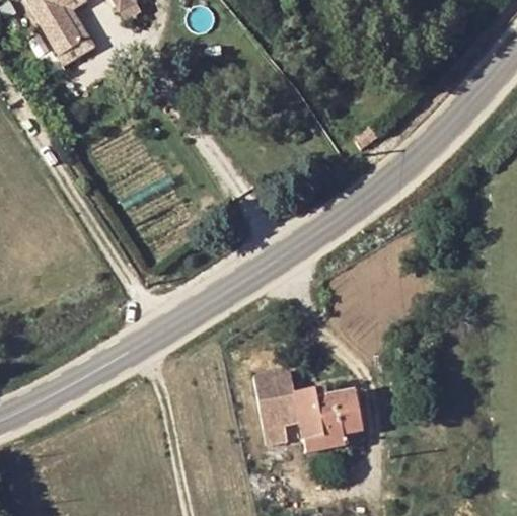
[(28,0),(60,54),(82,41),(61,5),(69,0),(28,0)]
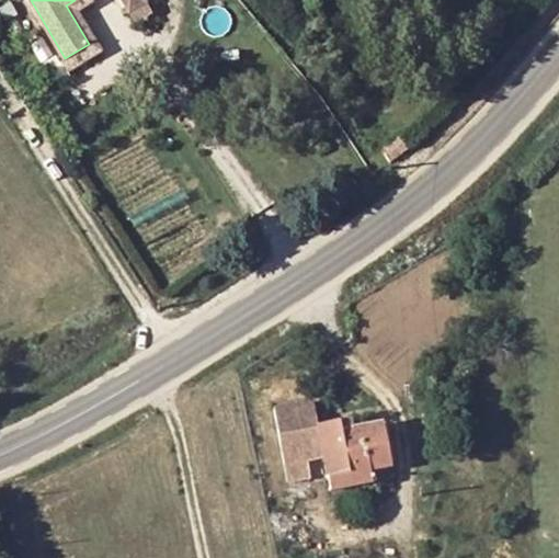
[(89,44),(65,58),(71,69),(104,49),(81,10),(94,2),(92,0),(75,0),(66,6),(89,44)]
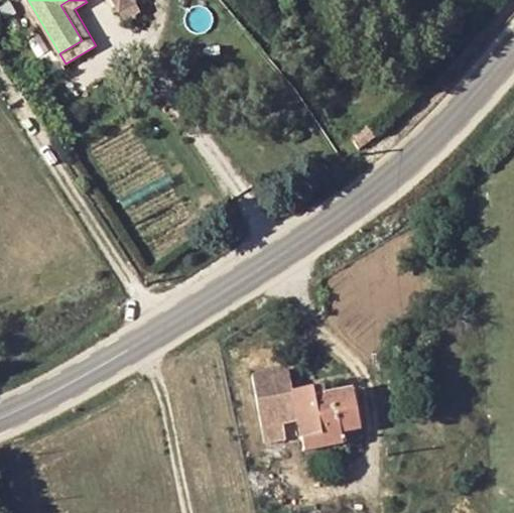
[(115,0),(120,9),(134,0),(115,0)]
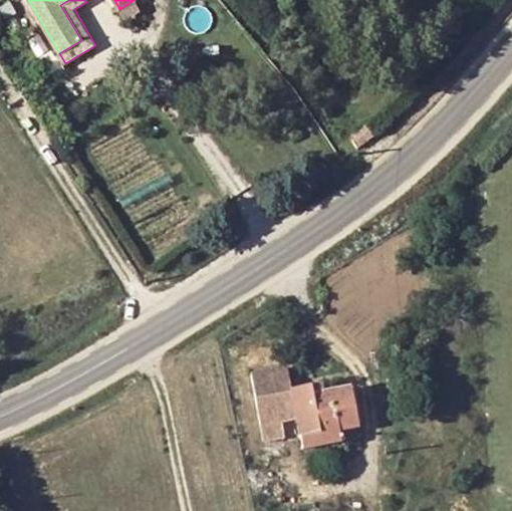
[(352,137),(360,146),(376,133),(369,124),(352,137)]
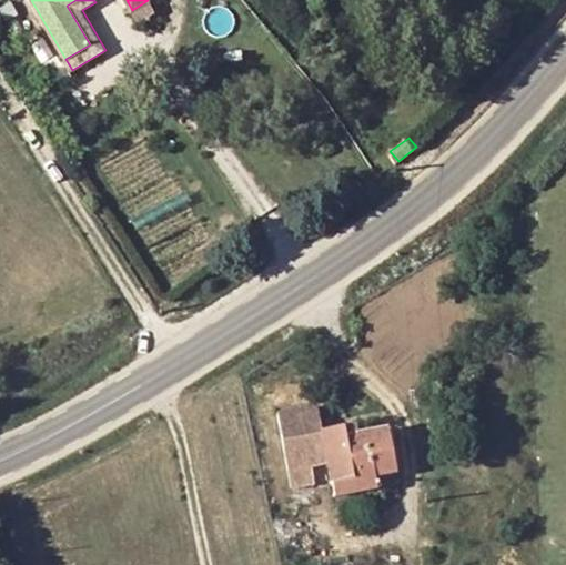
[(323,429),(317,407),(281,415),(292,467),(312,463),(329,461),(335,492),(394,481),(392,468),(397,467),(388,426),(357,433),(345,435),(344,424),(323,429)]
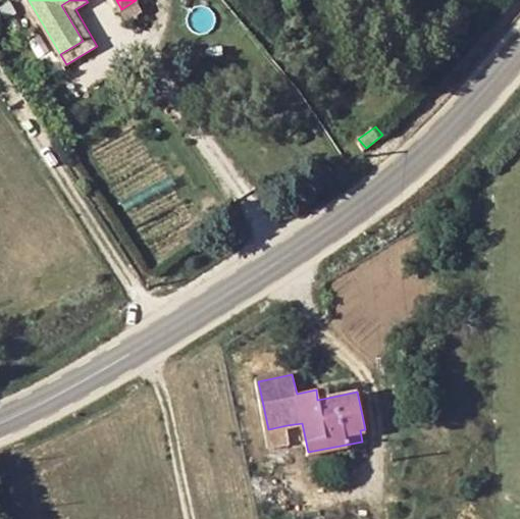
[(328,398),(326,386),(316,390),(317,400),(328,398)]
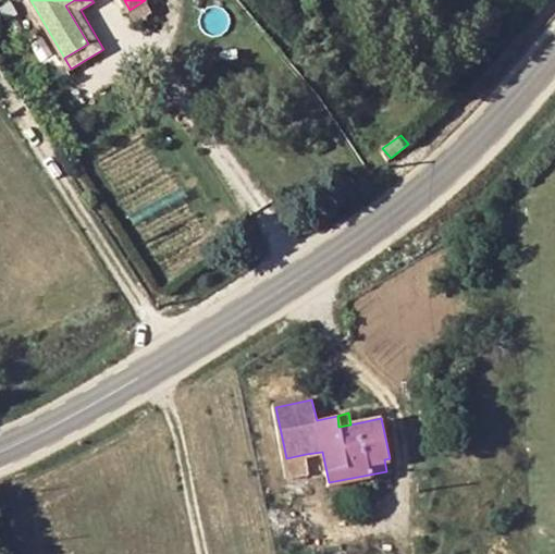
[(309,470),(306,454),(286,458),(290,475),(309,470)]
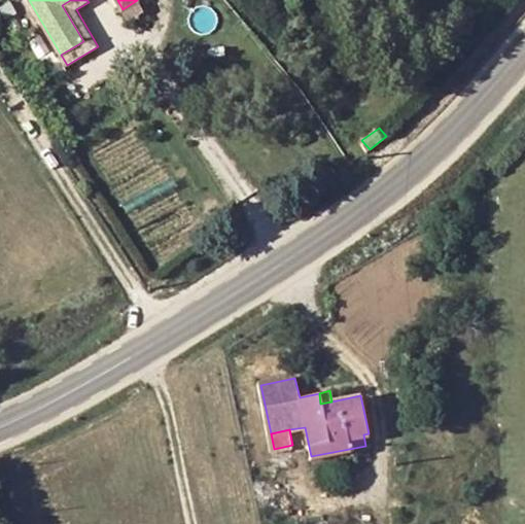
All buildings are outlined.
